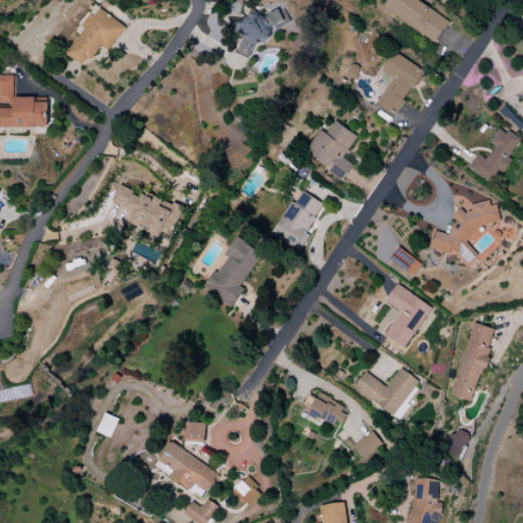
[(449,22),(418,0),(388,0),(384,7),(434,43),(449,22)]
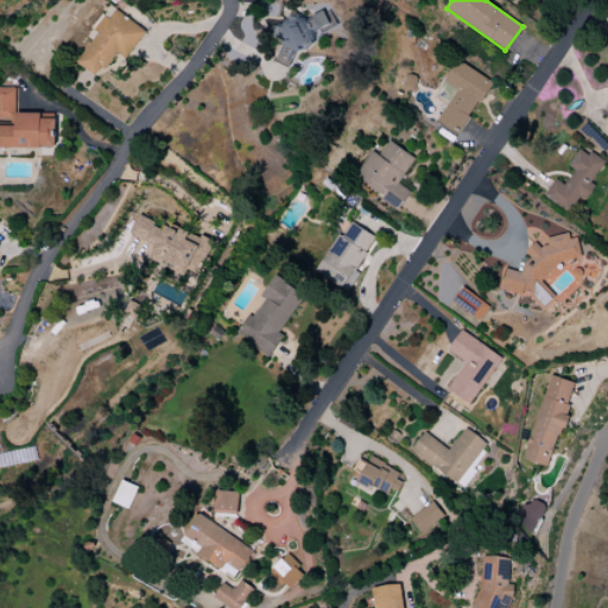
[(271,30),(282,57),(340,33),(329,6),(271,30)]
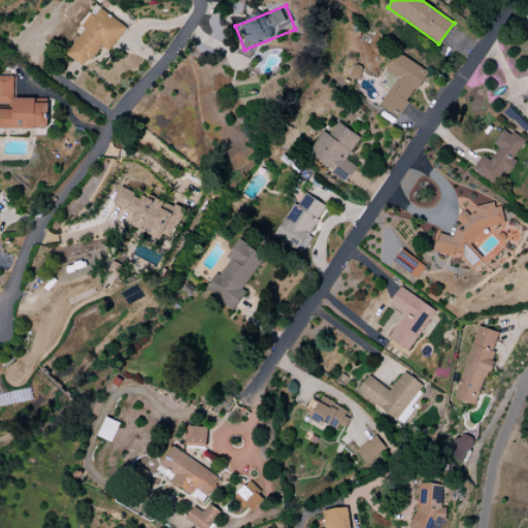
[(102,43),(110,50),(127,27),(101,8),(95,17),(89,12),(80,25),(86,28),(66,55),(85,67),(102,43)]
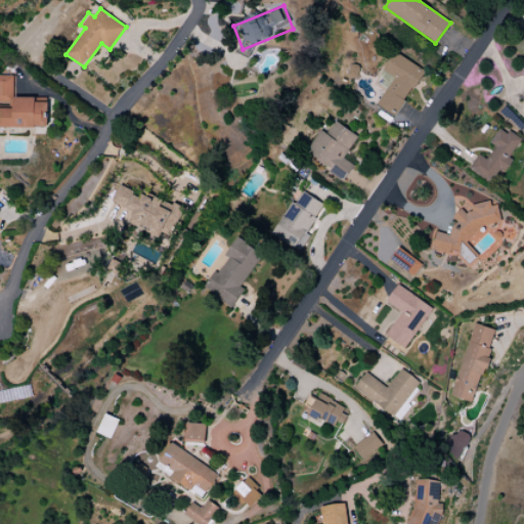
[(425,71),(395,52),(382,75),(386,78),(381,86),(387,89),(377,105),(395,117),(425,71)]
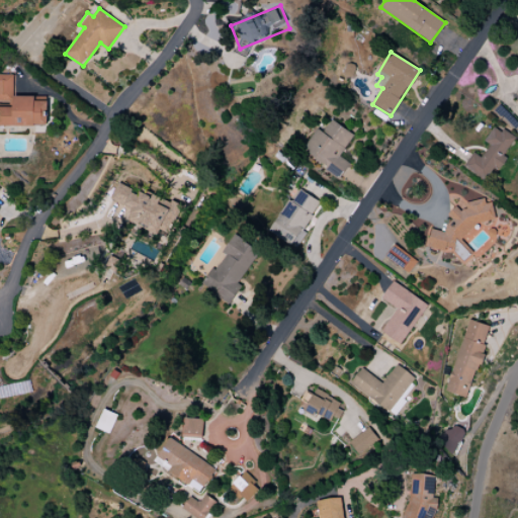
[(0,125),(47,126),(48,102),(34,102),(34,96),(14,96),(14,75),(0,74),(0,125)]
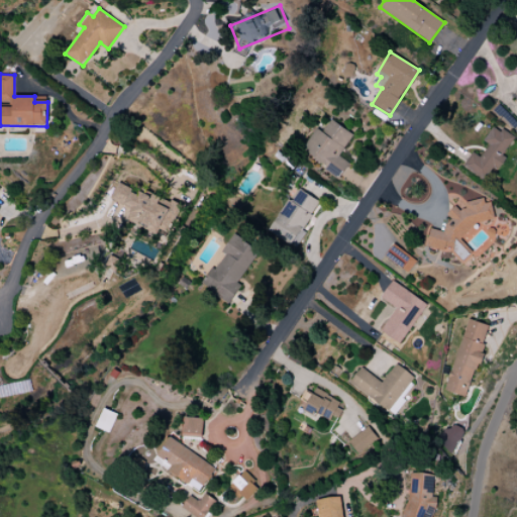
[(316,128),(301,150),(339,177),(348,164),(338,156),(352,134),(330,119),(322,132),(316,128)]
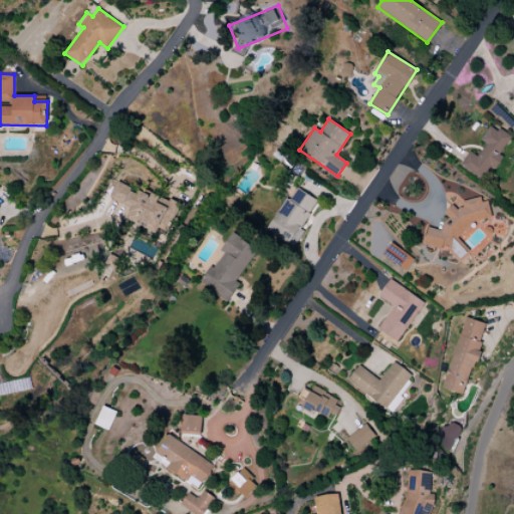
[(485,181),(501,156),(499,156),(510,138),(490,124),(481,141),(486,144),(478,157),(470,151),(461,166),(485,181)]
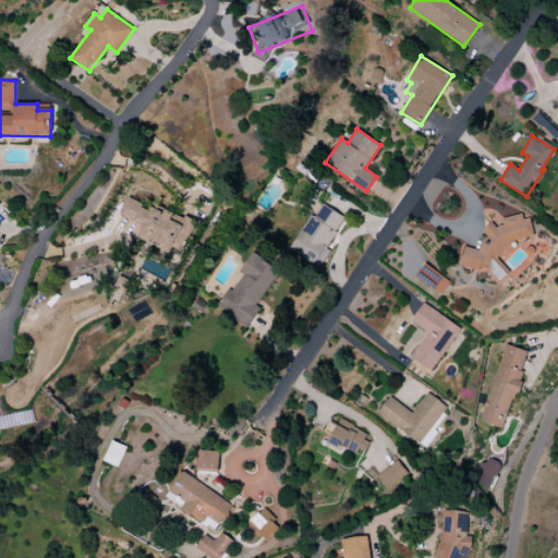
[(119,216),(142,225),(136,238),(170,250),(171,247),(183,252),(194,220),(183,216),(181,225),(170,220),(172,214),(149,206),(149,207),(125,198),(119,216)]
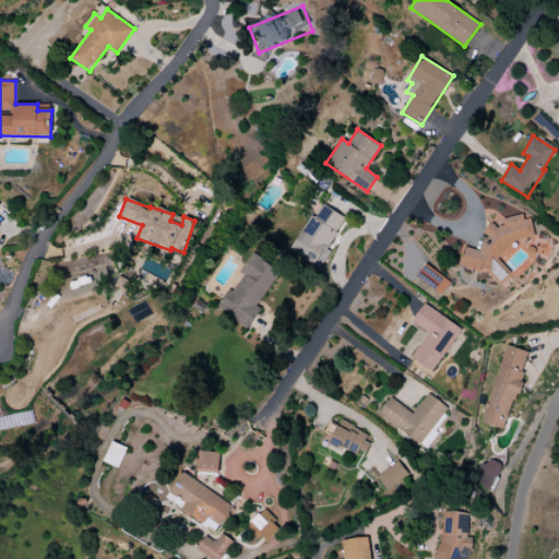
[(319,268),(347,218),(323,205),(316,217),(311,215),(290,250),(319,268)]
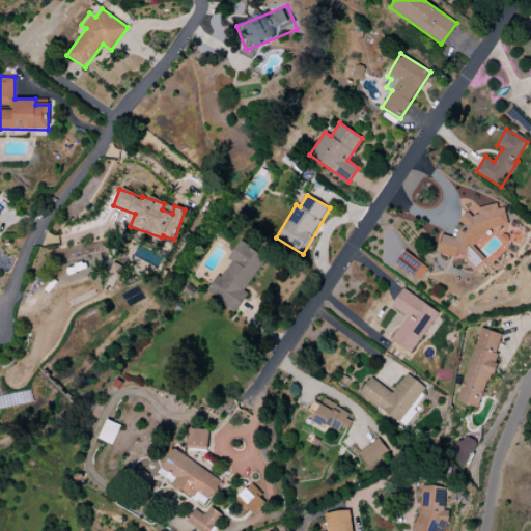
[(437,251),(478,270),(481,262),(476,244),(480,246),(484,239),(492,236),(490,229),(508,225),(504,210),(493,204),(478,207),(475,216),(465,212),(460,220),(462,223),(454,239),(446,234),(444,235),(437,251)]
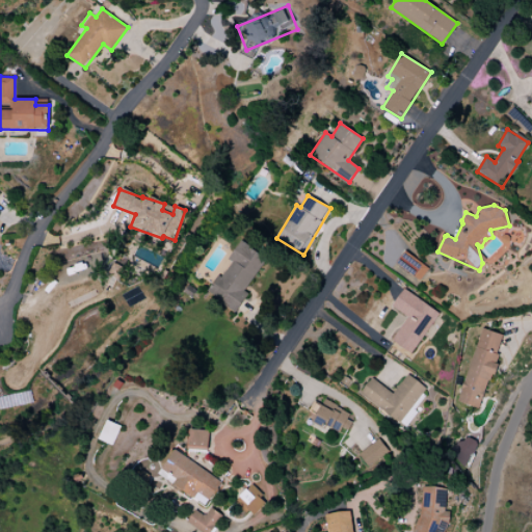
[(244,291),(266,258),(239,241),(228,260),(229,261),(208,295),(236,313),(248,294),(244,291)]
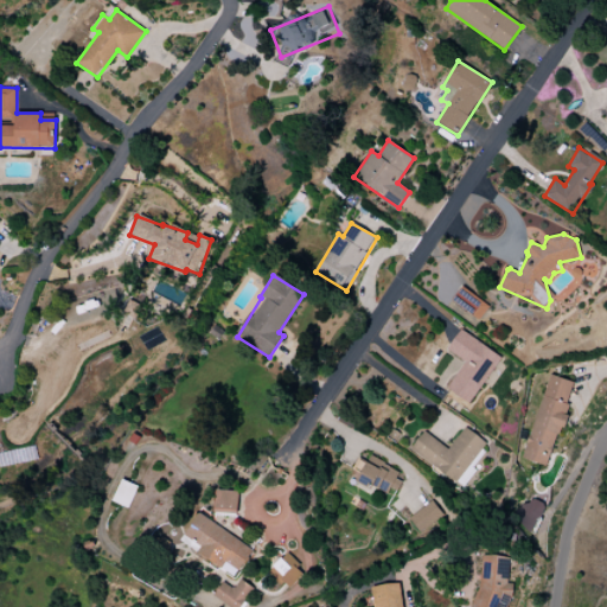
[(451,304),(481,319),(490,304),(459,288),(451,304)]
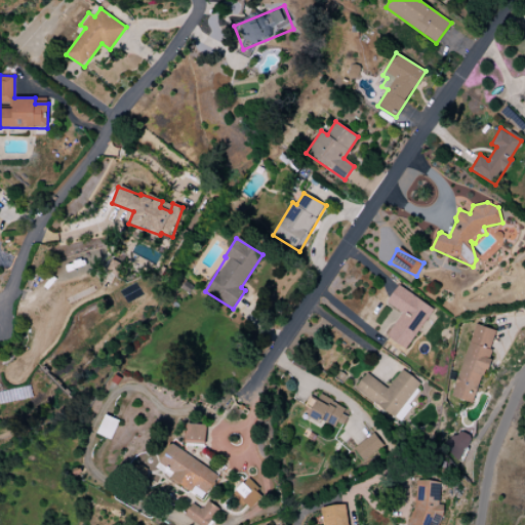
[(434,309),(398,285),(387,303),(402,313),(387,336),(407,350),(434,309)]
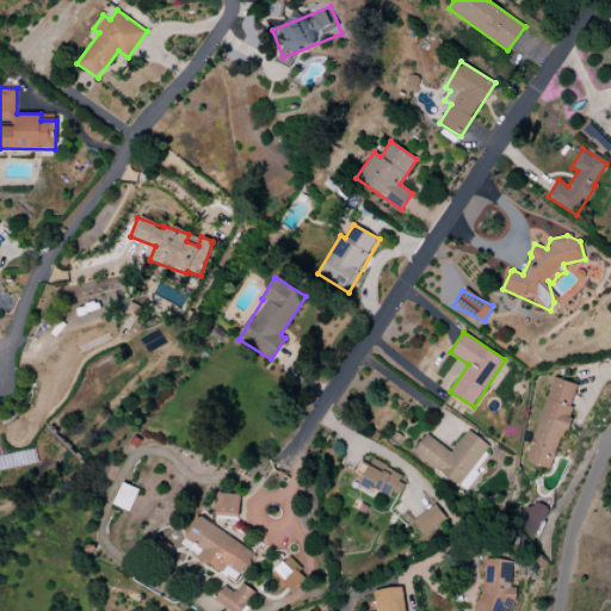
[(578,386),(551,377),(526,462),(553,470),(578,386)]
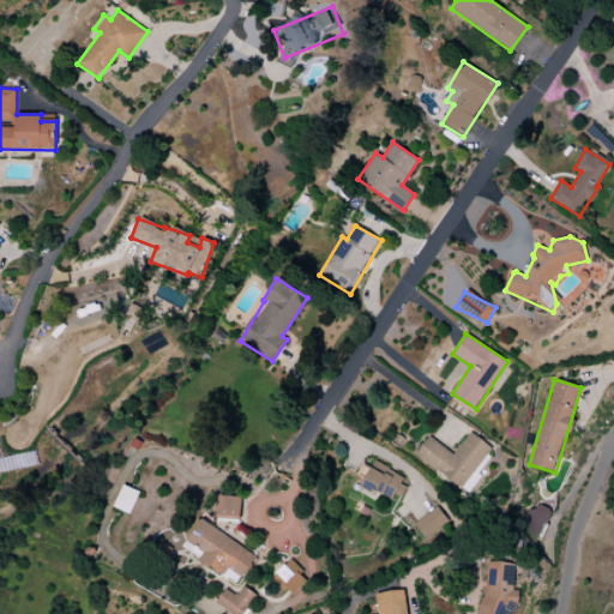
[(463,492),(491,446),(468,432),(456,453),(427,437),(415,457),(441,471),(438,477),(463,492)]
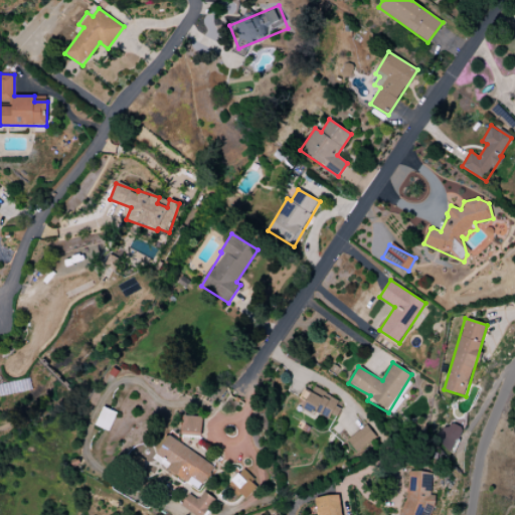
[(329,420),(331,414),(337,417),(344,404),(312,388),(310,392),(304,389),(299,399),(305,402),(303,407),(329,420)]
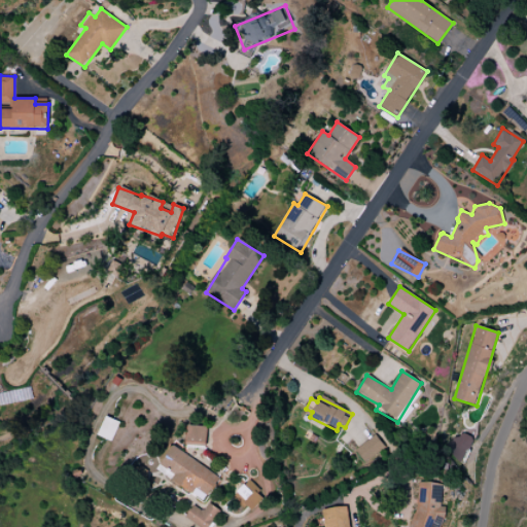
[(186,446),(207,446),(207,426),(187,426),(186,446)]
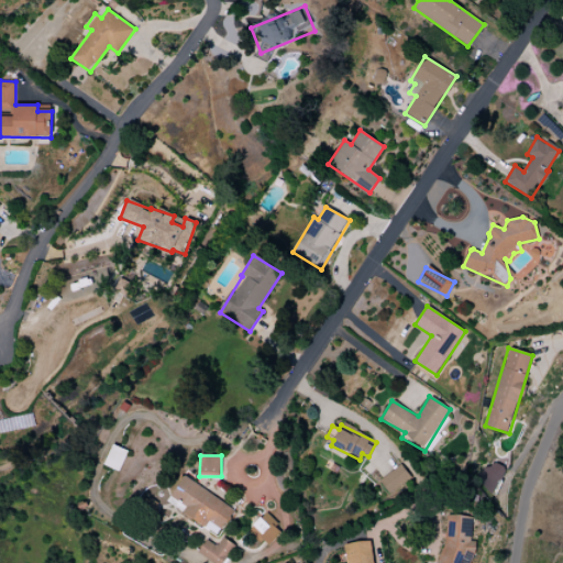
[(495,492),(505,468),(485,461),(475,484),(495,492)]
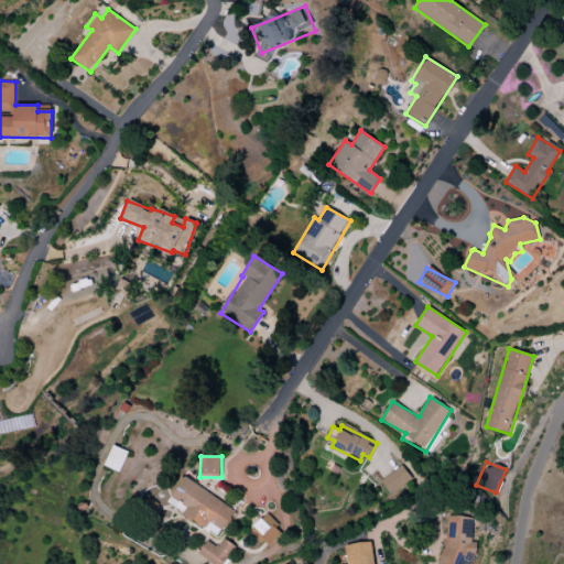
[(412,479),(402,465),(380,481),(390,496),(412,479)]
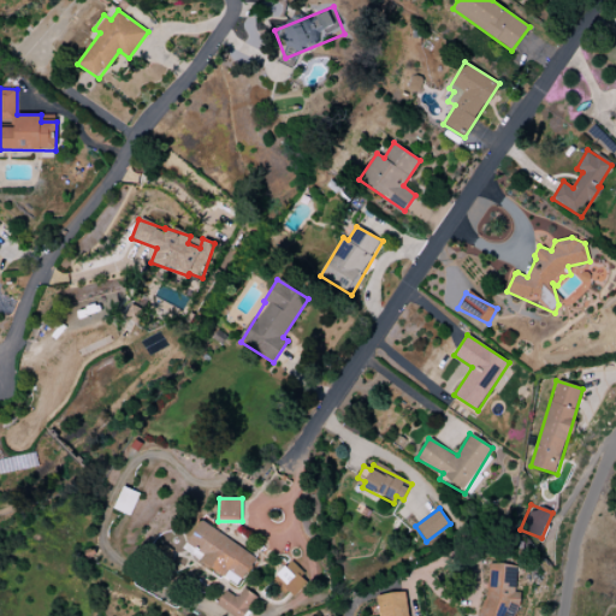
[(184,549),(237,585),(255,557),(202,521),(184,549)]
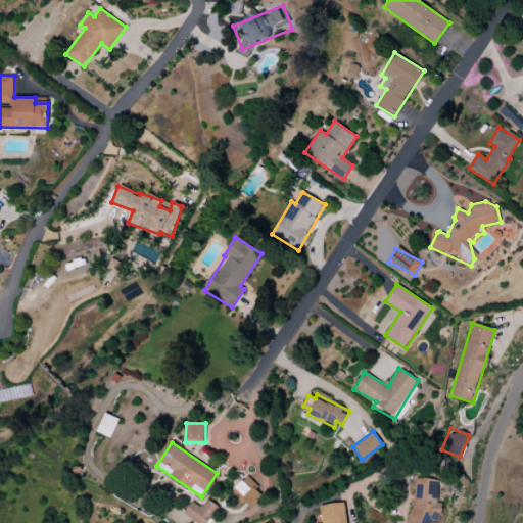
[(232,490),(247,508),(263,493),(247,477),(232,490)]
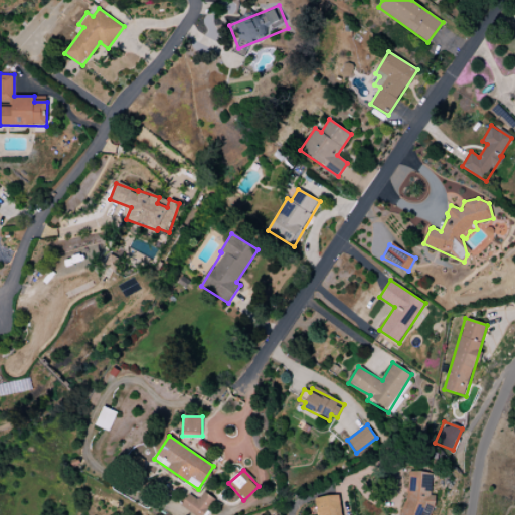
[(432,494),(433,472),(409,471),(407,494),(399,514),(431,514),(436,504),(436,496),(432,494)]
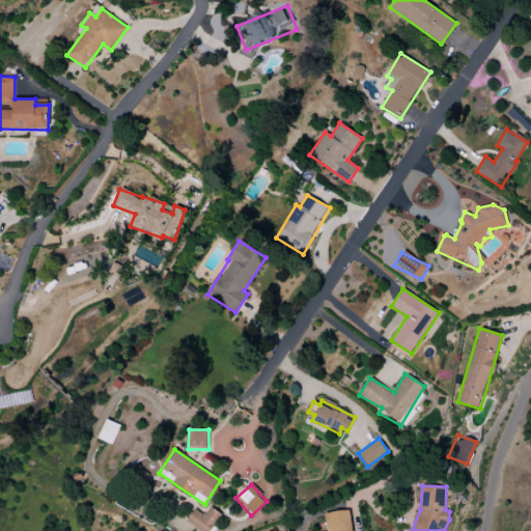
[(195,509),(187,521),(203,530),(208,530),(221,513),(210,506),(204,515),(195,509)]
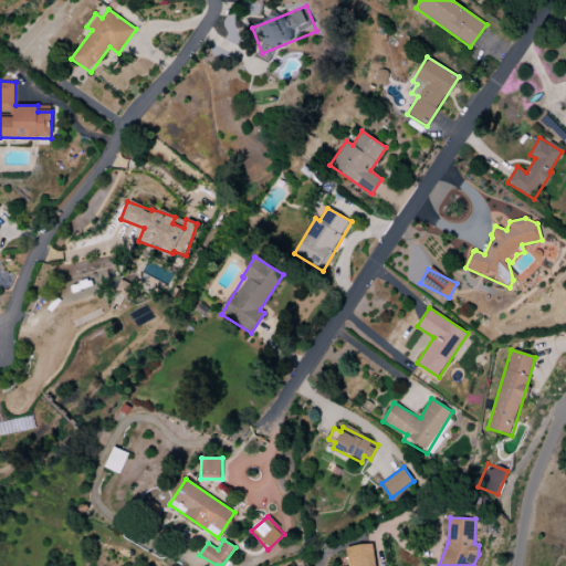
[(348,565),(375,565),(374,544),(347,547),(348,565)]
